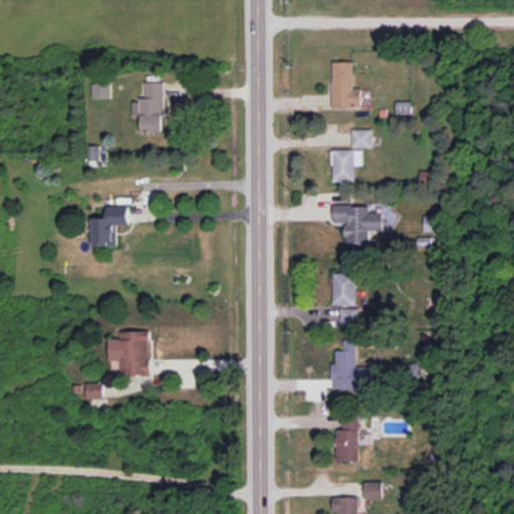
[(332,107),(361,107),(361,88),(353,87),(354,61),(333,61),(332,107)]
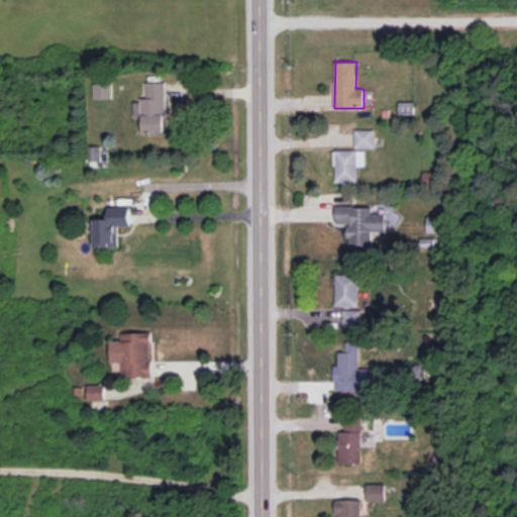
[(142,133),(166,132),(165,82),(146,83),(146,100),(133,100),(133,117),(141,117),(142,133)]
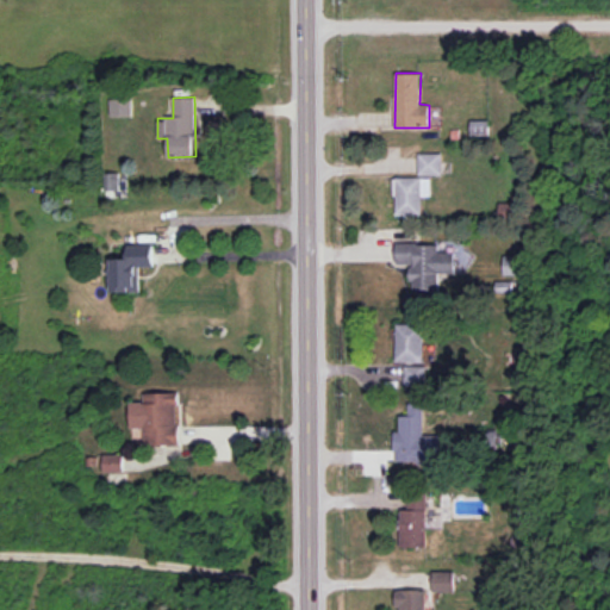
[(109,99),(110,116),(131,116),(131,98),(109,99)]
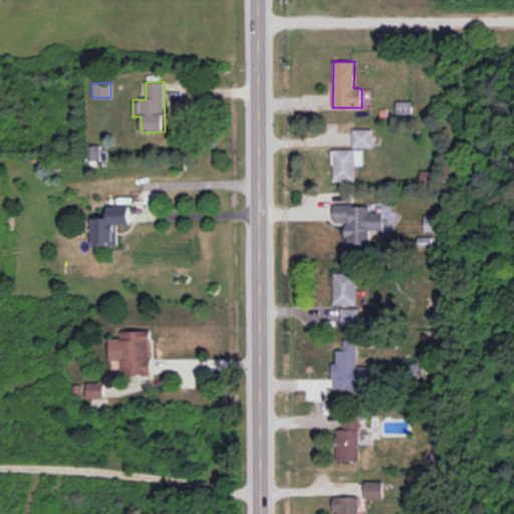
[(397,113),(413,113),(413,101),(397,101),(397,113)]
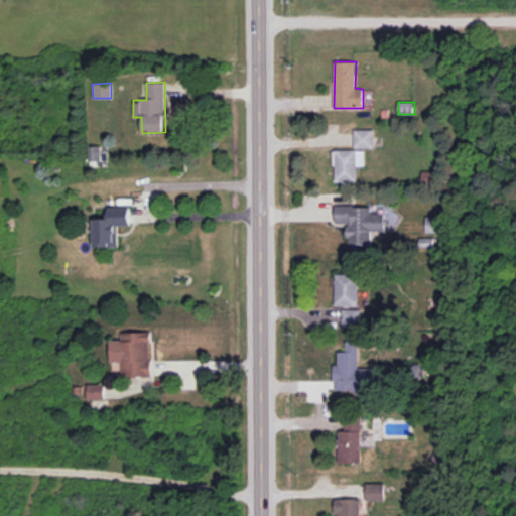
[(374,130),(354,129),(354,148),(374,148),(374,130)]
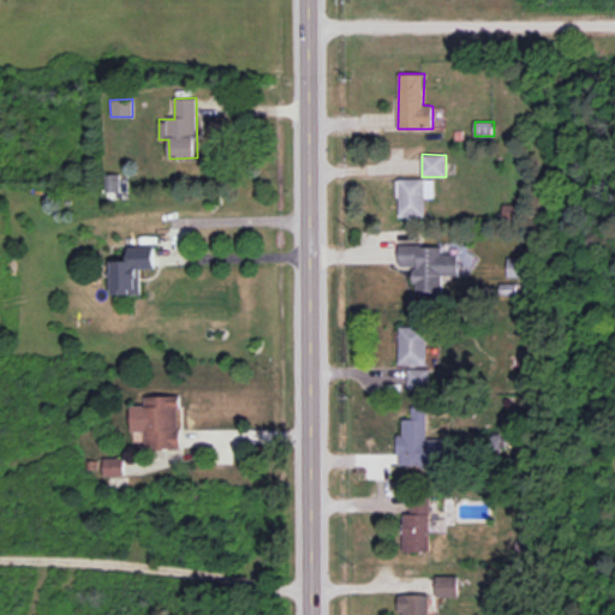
[(119,174),(105,174),(105,197),(120,197),(119,174)]
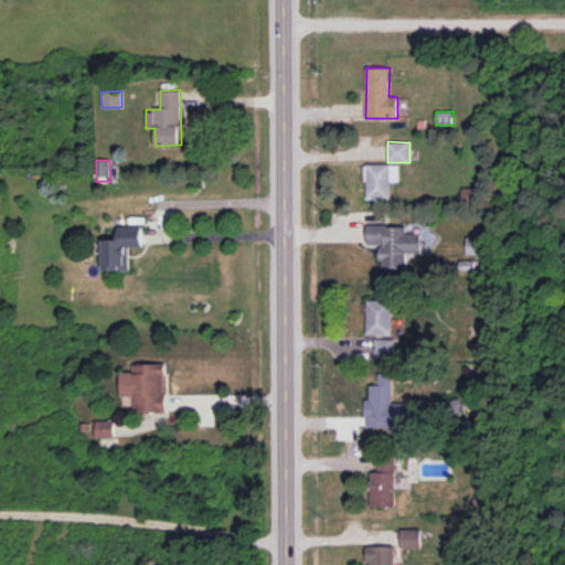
[(365,200),(391,200),(391,181),(398,181),(398,164),(366,164),(365,200)]
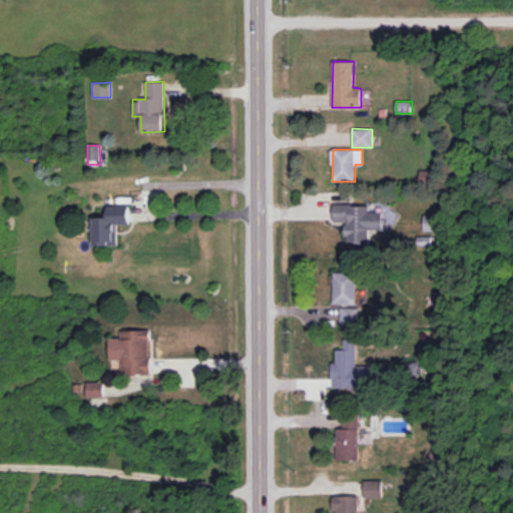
[(419,184),(433,183),(432,175),(430,175),(430,170),(419,171),(419,184)]
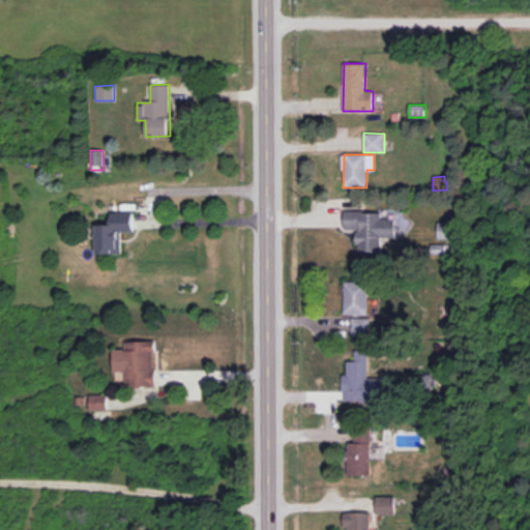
[(381,211),(345,212),(345,229),(357,229),(357,254),(382,253),(382,237),(398,237),(396,218),(382,219),(381,211)]
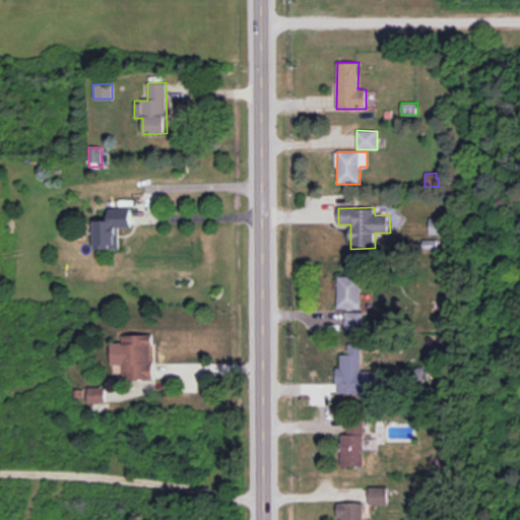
[(119,228),(131,228),(131,208),(108,208),(108,220),(94,220),(95,249),(120,249),(119,228)]
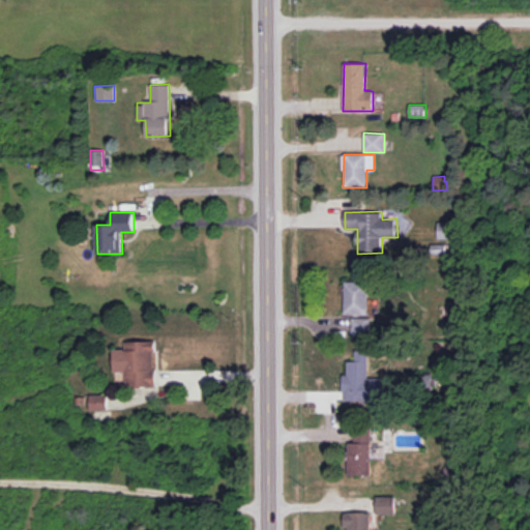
[(438,239),(457,239),(457,222),(437,223),(438,239)]
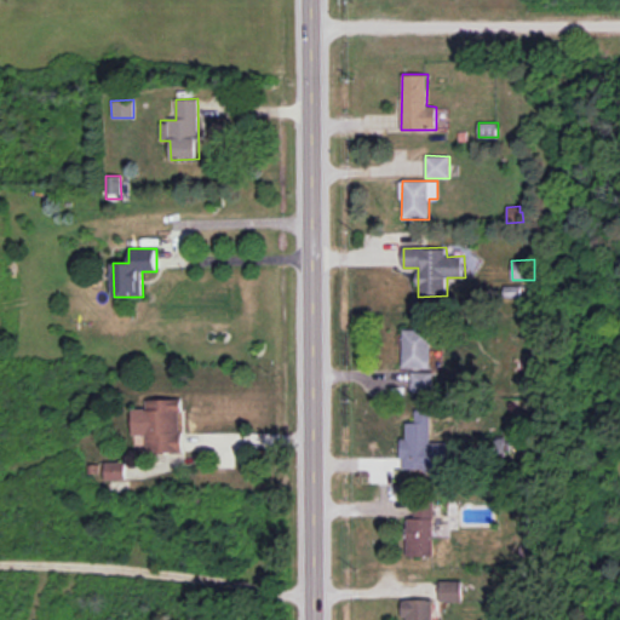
[(430,368),(431,329),(403,329),(402,367),(430,368)]
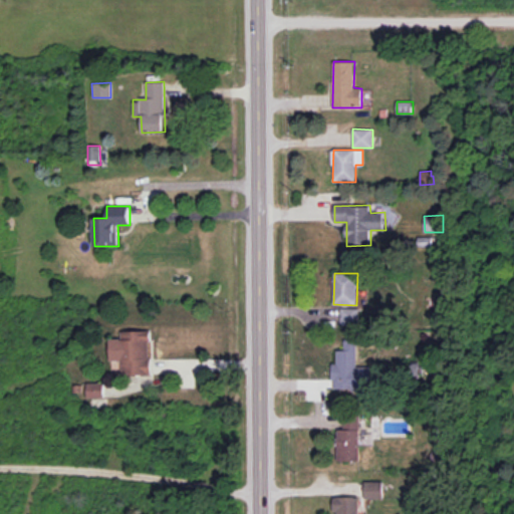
[(340,325),(359,325),(359,308),(341,308),(340,325)]
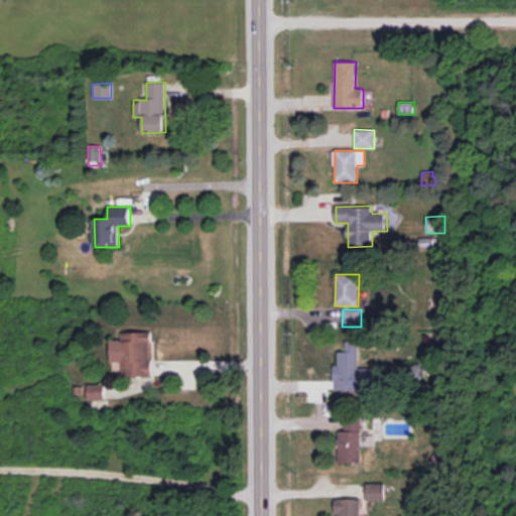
[(110,340),(110,363),(122,363),(122,376),(151,376),(151,332),(121,332),(121,340),(110,340)]
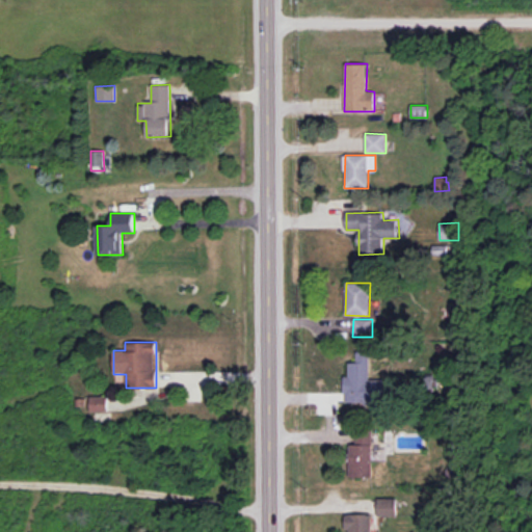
[(384,379),(370,379),(370,352),(355,352),(355,363),(348,363),(348,376),(344,376),(344,403),(384,403),(384,379)]
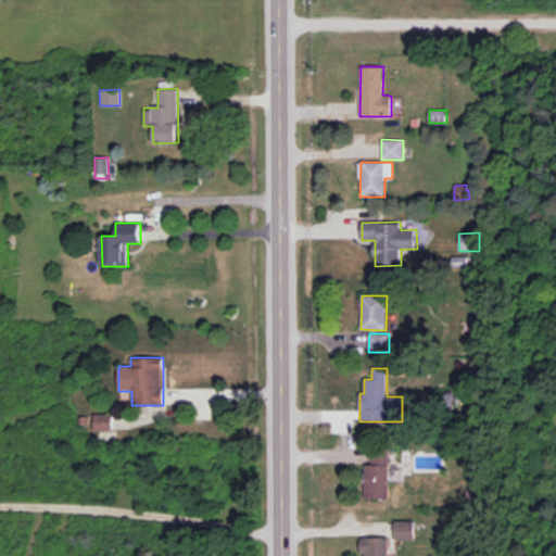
[(113,430),(112,414),(95,415),(95,430),(113,430)]
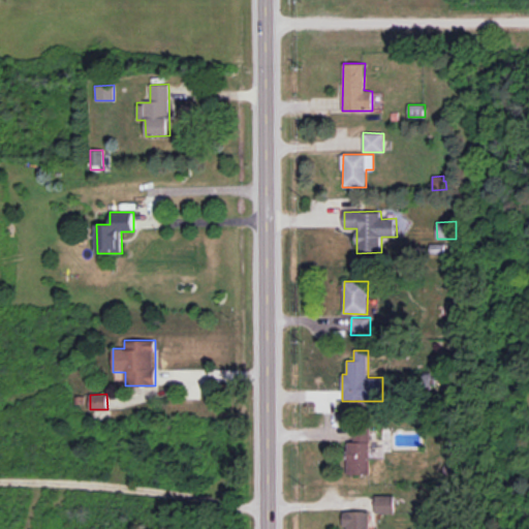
[(370,428),(353,428),(353,442),(347,442),(347,474),(371,474),(370,428)]
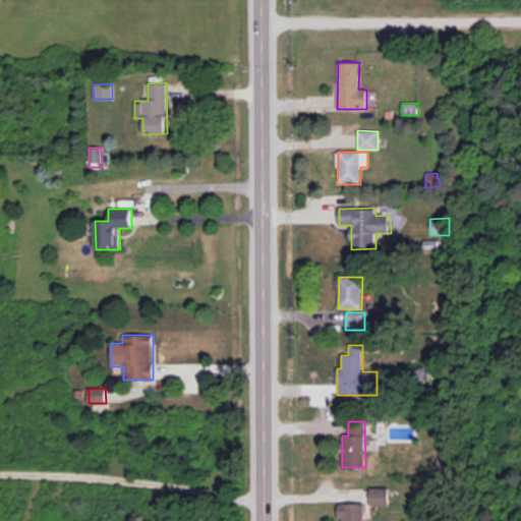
[(369,505),(388,505),(388,487),(369,487),(369,505)]
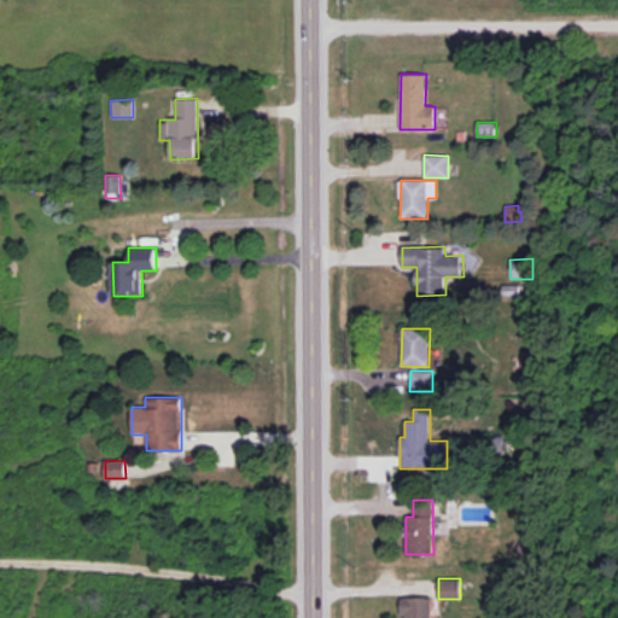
[(431,617),(432,598),(401,596),(401,616),(406,616),(406,617),(431,617)]
